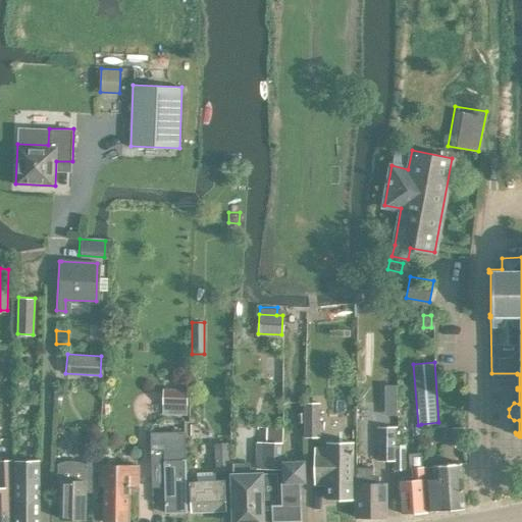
[(394,384),(384,384),(384,398),(394,398),(394,384)]
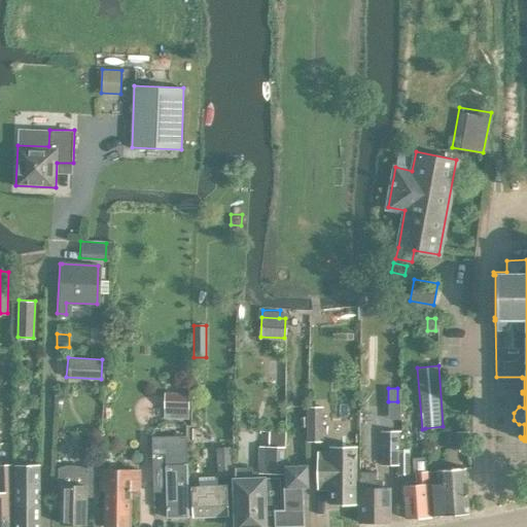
[(188,417),(189,393),(165,392),(164,417),(188,417)]
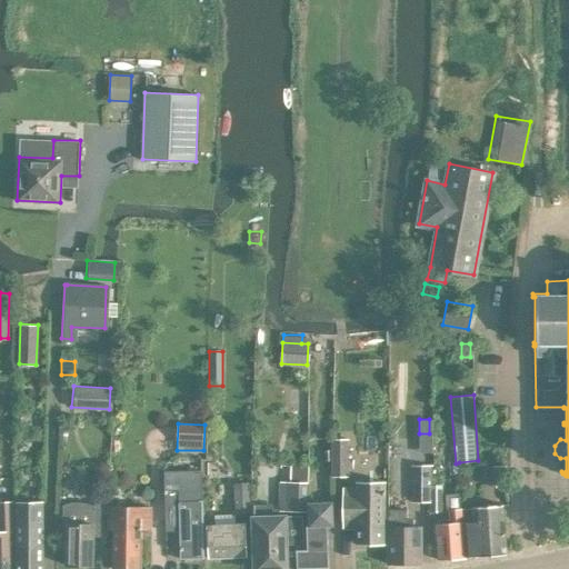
[(332,477),(343,477),(343,439),(332,438),(332,477)]
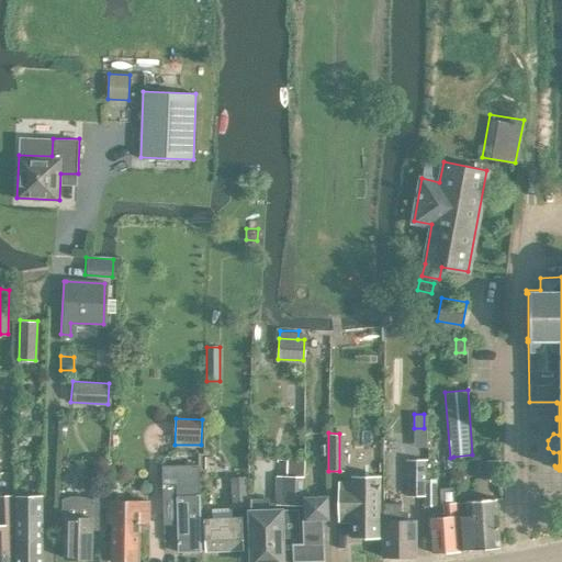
[(304,496),(305,458),(289,458),(288,475),(276,475),(276,504),(304,505),(304,498),(304,496)]
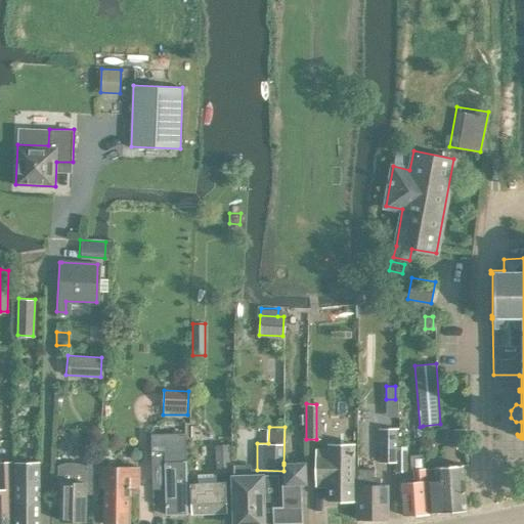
[(381,428),(380,462),(396,462),(397,462),(397,450),(397,428),(381,428)]
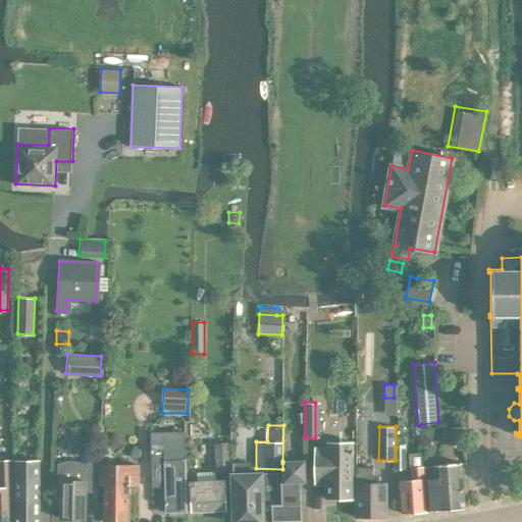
[(451,427),(452,444),(464,444),(464,426),(451,427)]
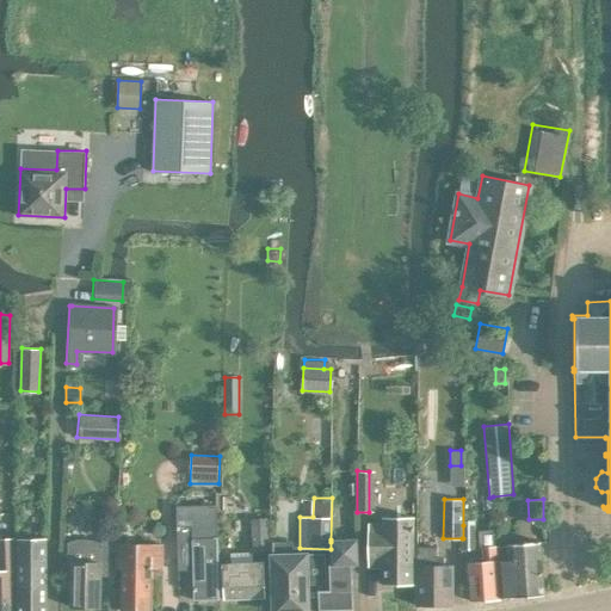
[(215,504),(209,505),(174,506),(176,555),(190,555),(191,599),(217,598),(215,504)]
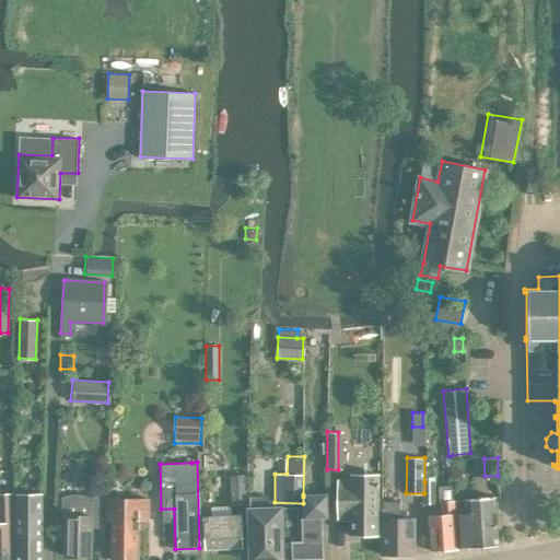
[(337,480),(337,518),(351,518),(351,536),(377,536),(377,475),(351,475),(351,480),(337,480)]
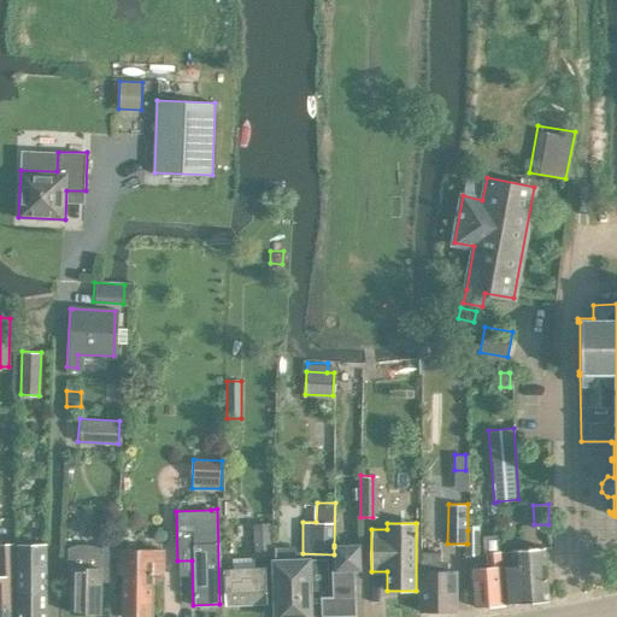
[(253,554),(260,554),(270,553),(269,524),(252,526),(253,554)]
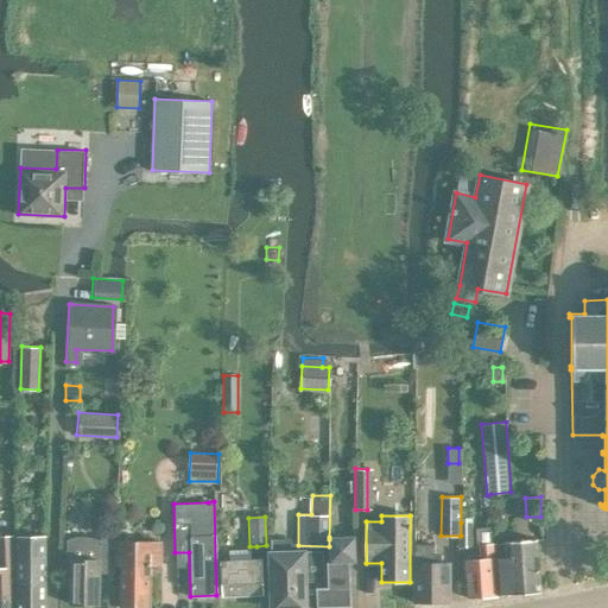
[(461,523),(461,536),(461,546),(472,546),(472,524),(461,523)]
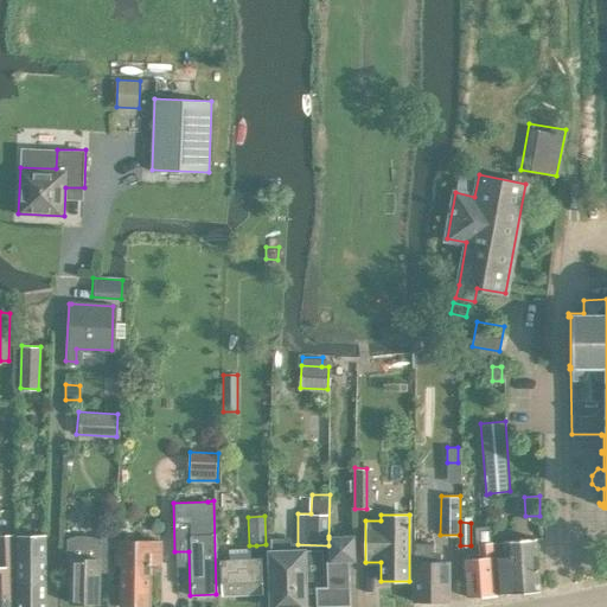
[(462,558),(465,596),(468,596),(468,598),(475,596),(475,595),(494,594),(491,543),(490,529),(477,530),(479,557),(462,558)]
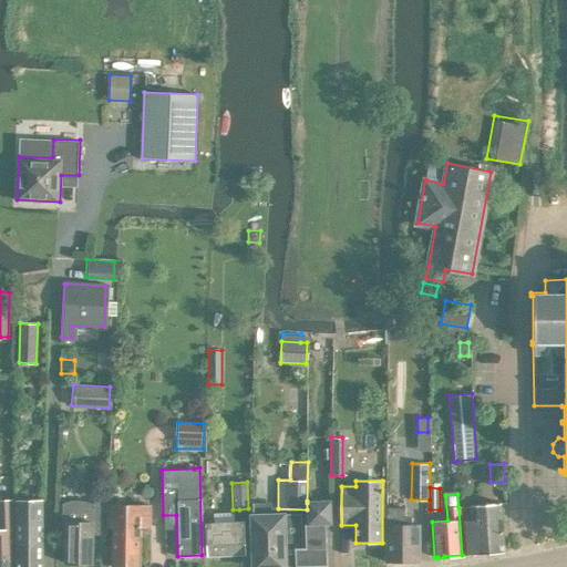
[(0,566),(10,566),(9,529),(13,529),(12,498),(0,498),(0,566)]
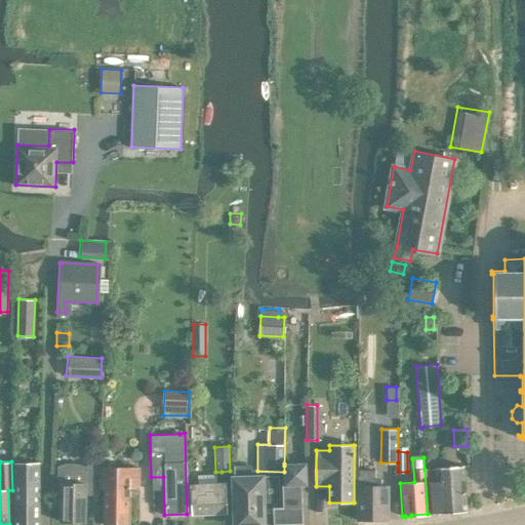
[(13,462),(15,505),(15,524),(39,524),(39,462),(13,462)]
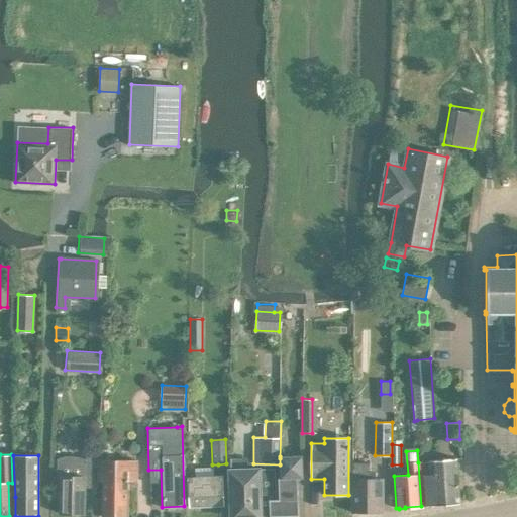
[(50,476),(49,486),(59,486),(58,512),(82,512),(82,488),(95,487),(95,462),(86,462),(86,458),(83,457),(77,455),(72,455),(68,455),(61,456),(57,457),(57,476),(50,476)]
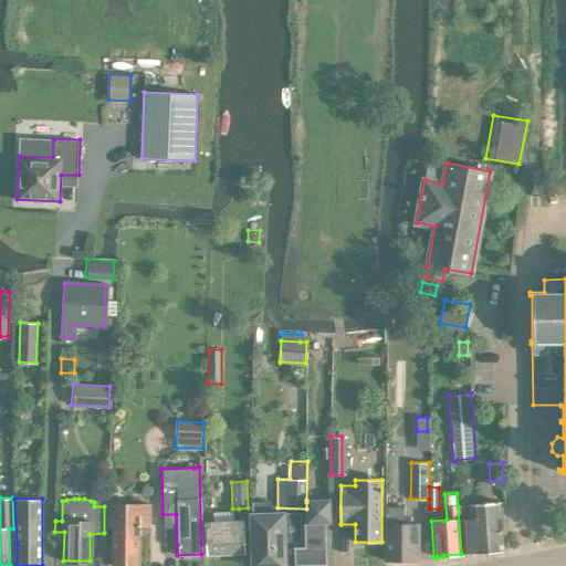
[(306,502),(306,521),(303,521),(303,544),(294,545),(295,565),(325,564),(324,520),(329,520),(329,499),(306,500),(306,502)]
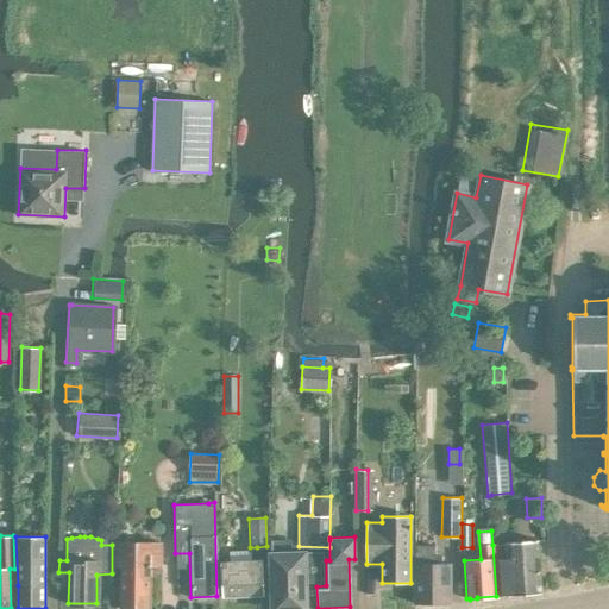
[(506,544),(493,545),(496,596),(544,592),(538,539),(507,541),(506,544)]
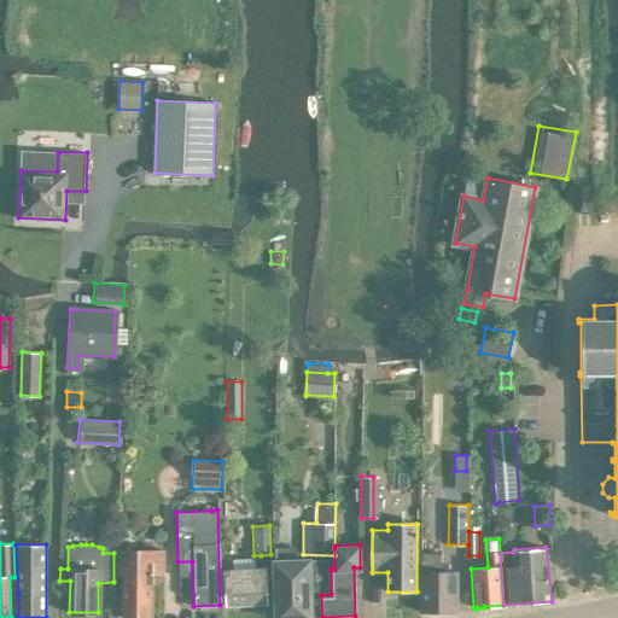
[(163,549),(120,548),(118,575),(123,575),(123,613),(153,613),(153,573),(163,573),(163,549)]
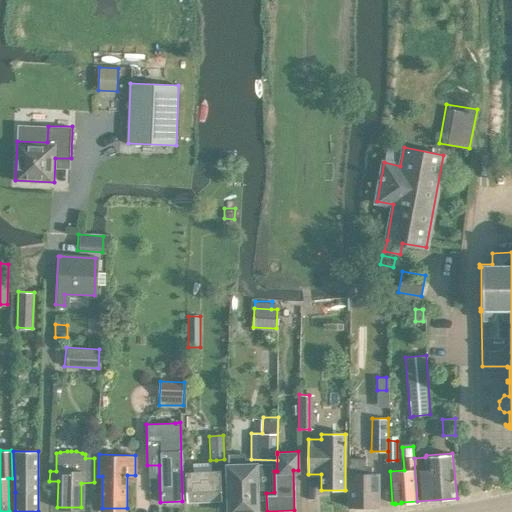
[(240,511),(253,511),(254,511),(256,511),(256,488),(271,488),(271,463),(244,463),(244,454),(228,454),(228,511),(241,511),(240,511)]
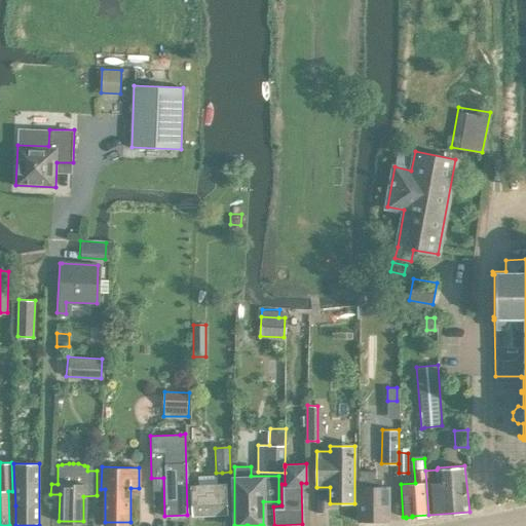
[(359,520),(388,520),(389,486),(382,486),(381,480),(376,480),(375,471),(359,471),(359,520)]
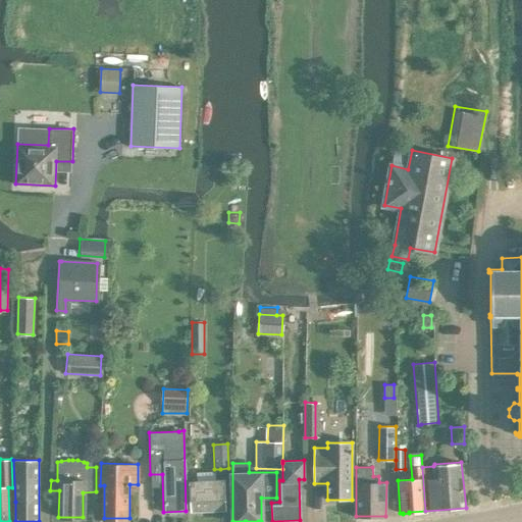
[(190,511),(224,509),(222,479),(189,481),(190,511)]
